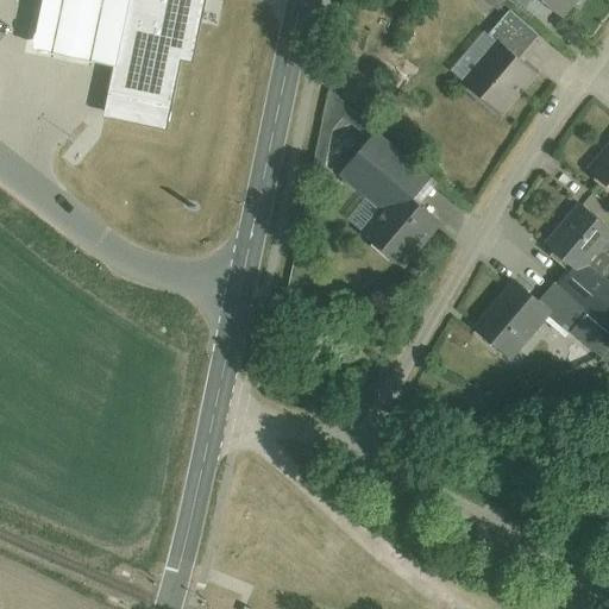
[(111,76),(106,96),(169,108),(179,57),(192,60),(203,0),(35,0),(24,60),(111,76)]
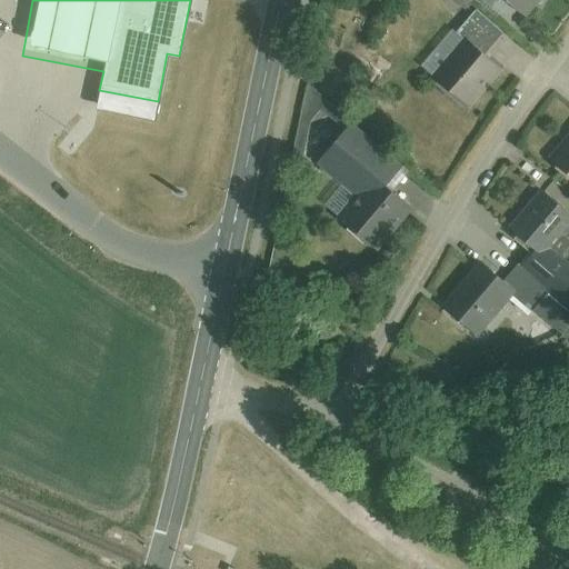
[(536,0),(513,0),(526,11),(536,0)]
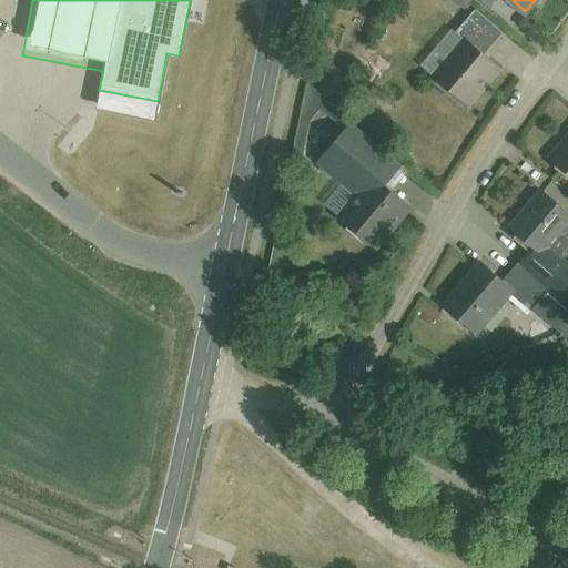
[(479,18),(433,75),(477,112),(506,77),(483,58),(500,36),(479,18)]
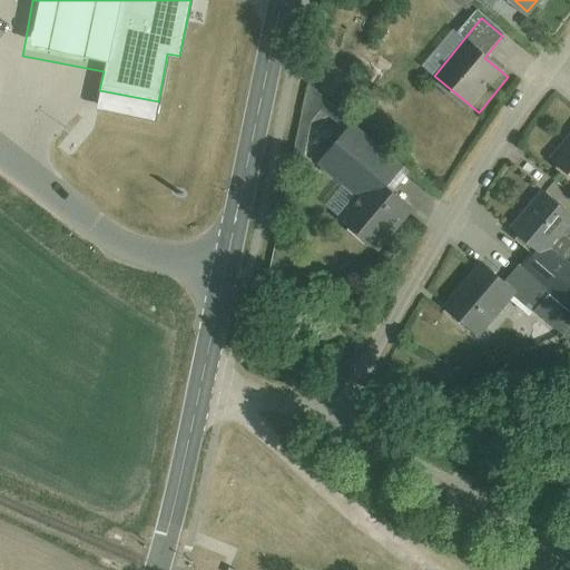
[(361,187),(337,216),(387,255),(418,217),(377,185),(399,159),(364,131),(336,167),(361,187)]
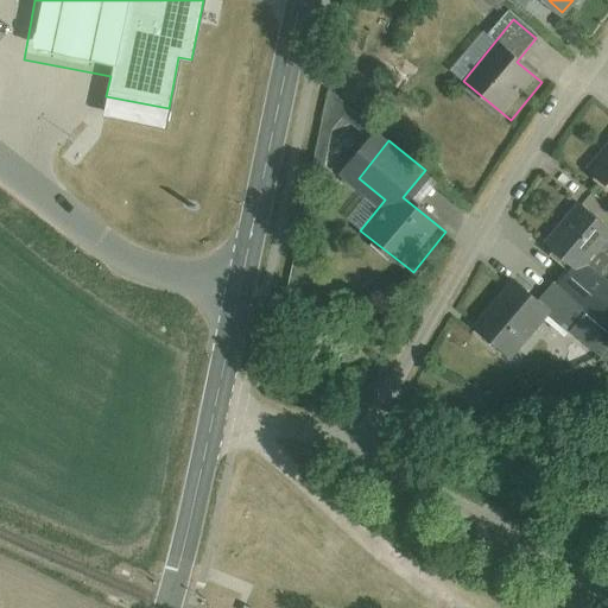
[(607,158),(593,177),(607,189),(607,158)]
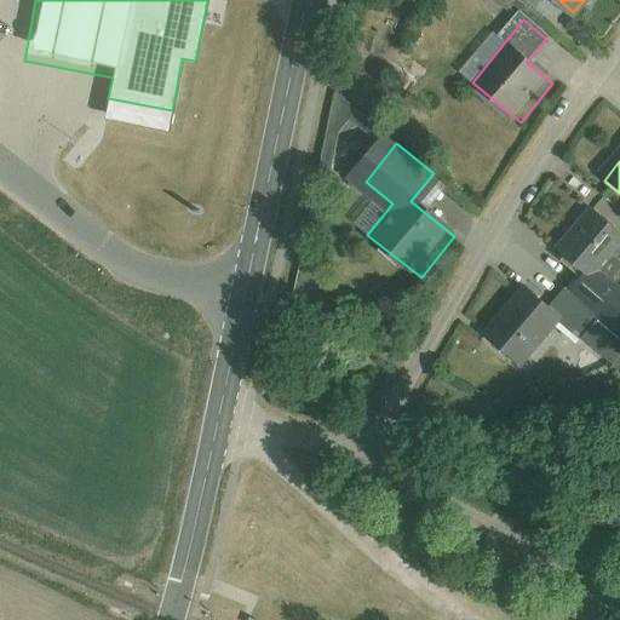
[(619,328),(619,325),(598,308),(614,290),(595,273),(619,242),(619,229),(592,206),(558,247),(574,260),(544,296),(537,290),(492,344),(523,369),(563,322),(577,334),(600,352),(619,328)]
